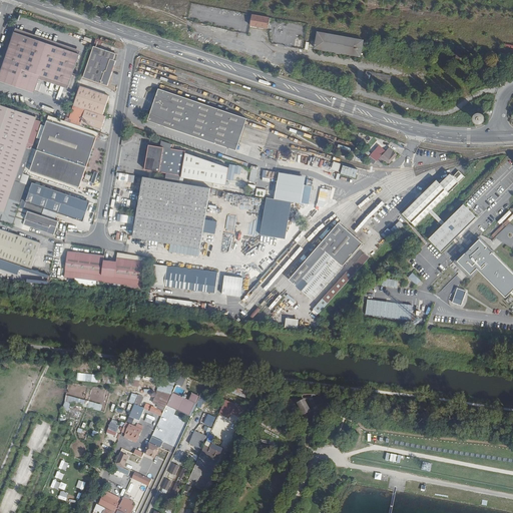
[(248,26),(267,28),(269,17),(249,14),(248,26)]
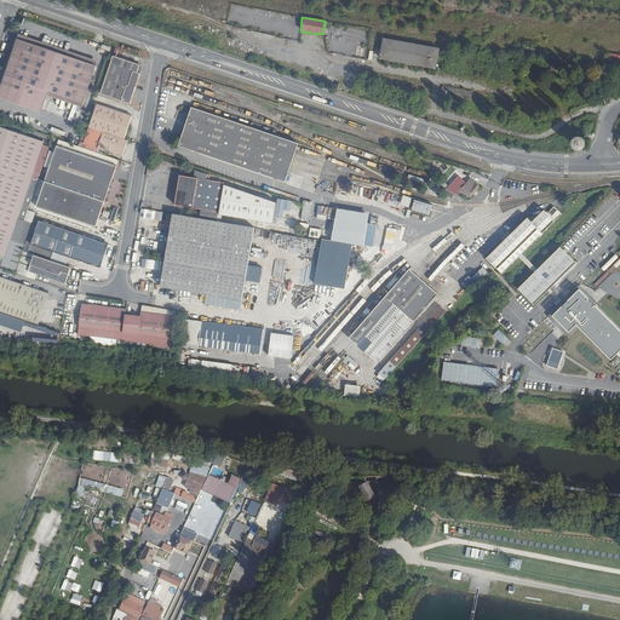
[(380,39),(377,59),(435,69),(438,47),(380,39)]
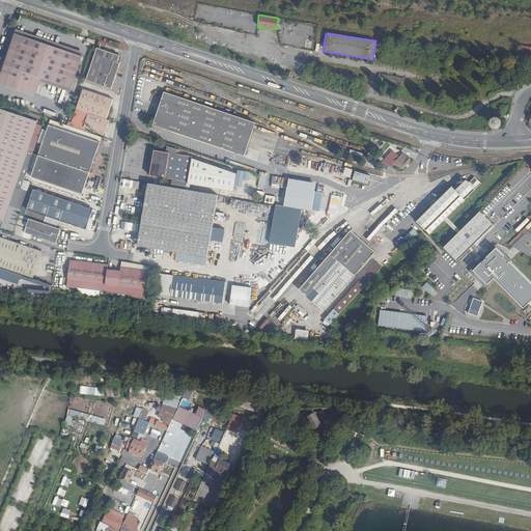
[(72,89),(82,57),(16,34),(0,79),(0,82),(36,95),(43,79),(72,89)]
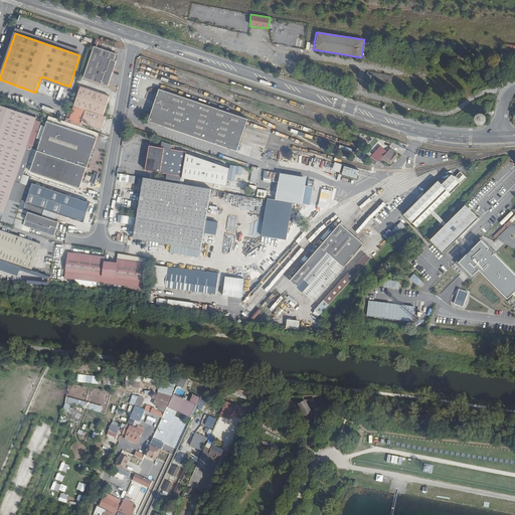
[(297,37),(295,46),(302,47),(304,38),(297,37)]
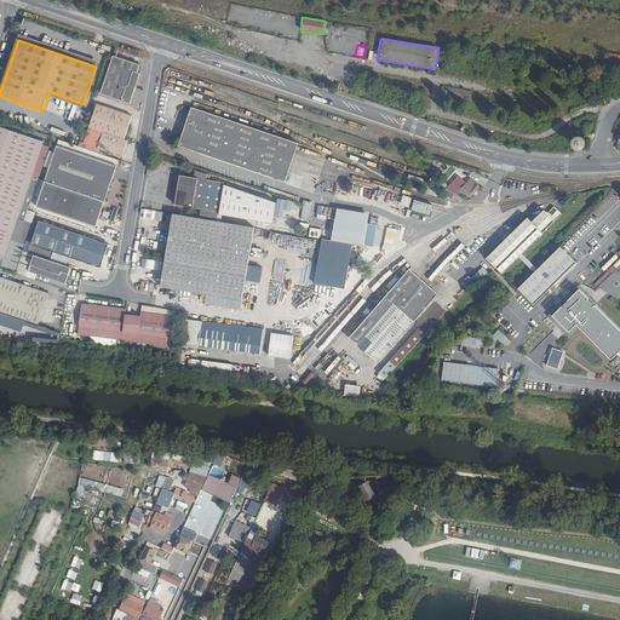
[(113,55),(112,58),(138,67),(139,64),(113,55)]
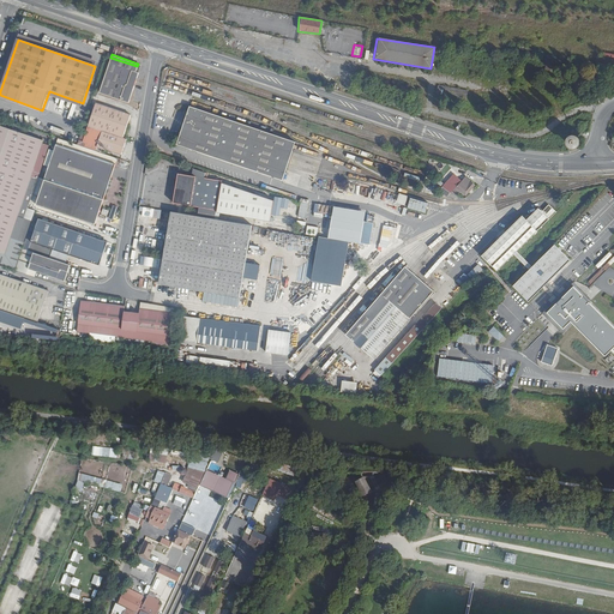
[(137,66),(110,58),(98,91),(127,102),(138,72),(136,71),(137,66)]
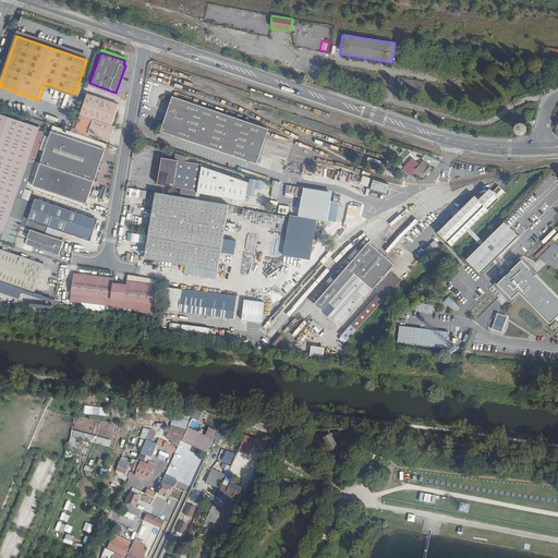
[(79,128),(77,133),(91,138),(93,132),(112,138),(117,126),(112,125),(119,106),(87,95),(76,128),(79,128)]
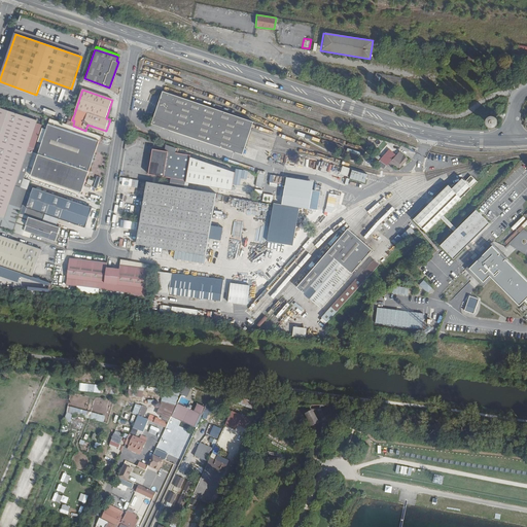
[(223,111),(163,90),(151,123),(241,153),(250,129),(253,121),(223,111)]
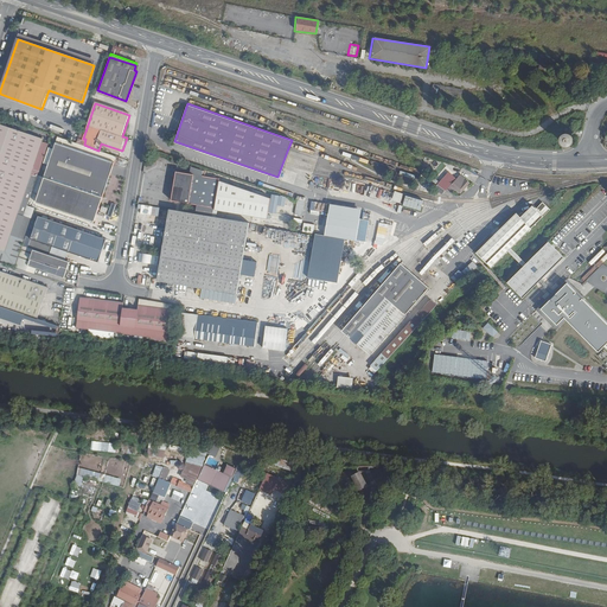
[(0,249),(4,251),(43,139),(0,123),(0,249)]
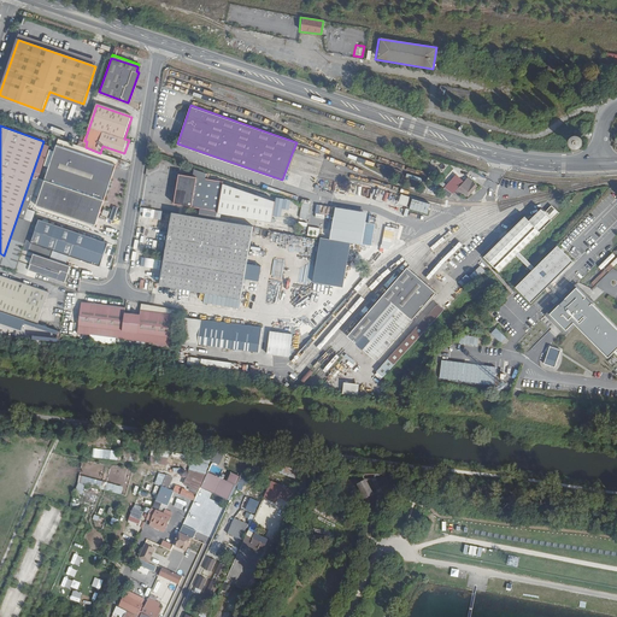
[(571,136),(566,145),(574,148),(579,140),(571,136)]
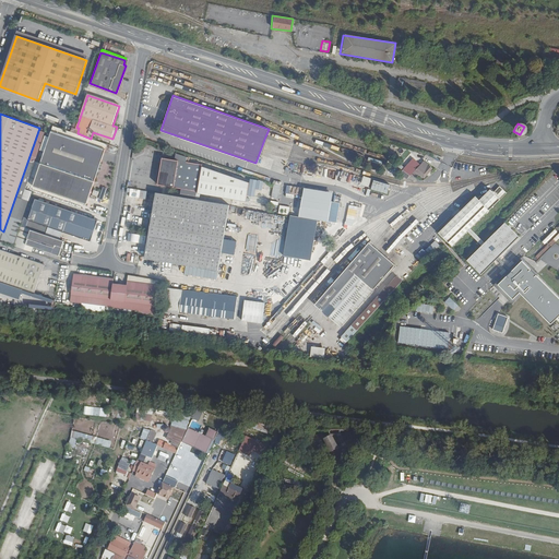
[(94,180),(105,149),(50,131),(39,162),(94,180)]
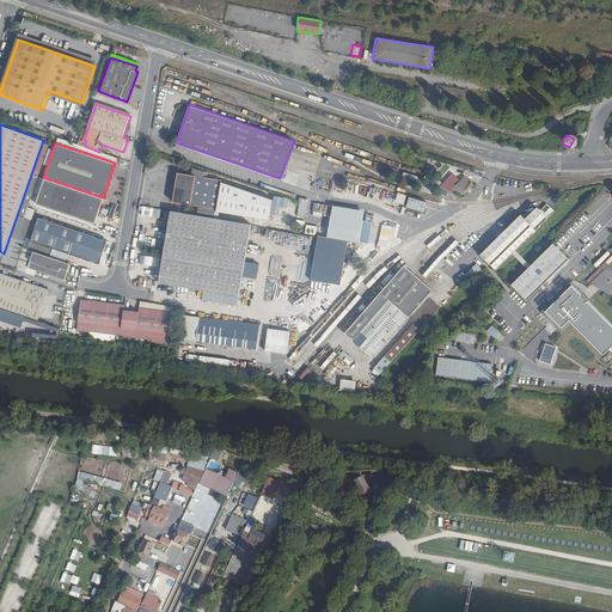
[(213,209),(219,182),(175,173),(170,201),(213,209)]
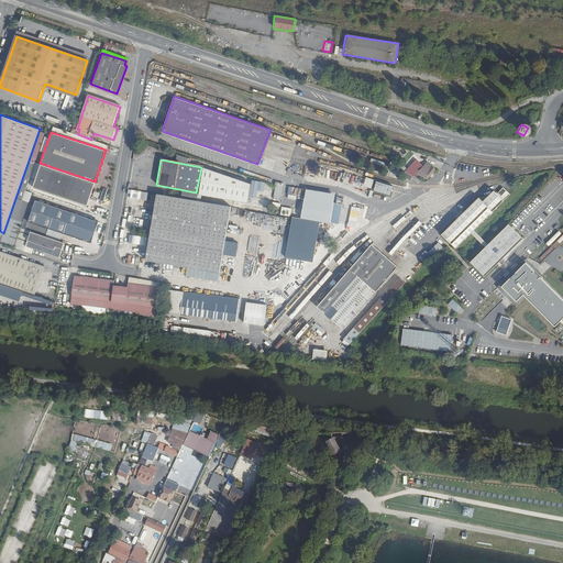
[(438,170),(430,163),(427,167),(423,165),(419,169),(417,168),(422,163),(418,159),(409,168),(421,177),(424,175),(430,179),(438,170)]
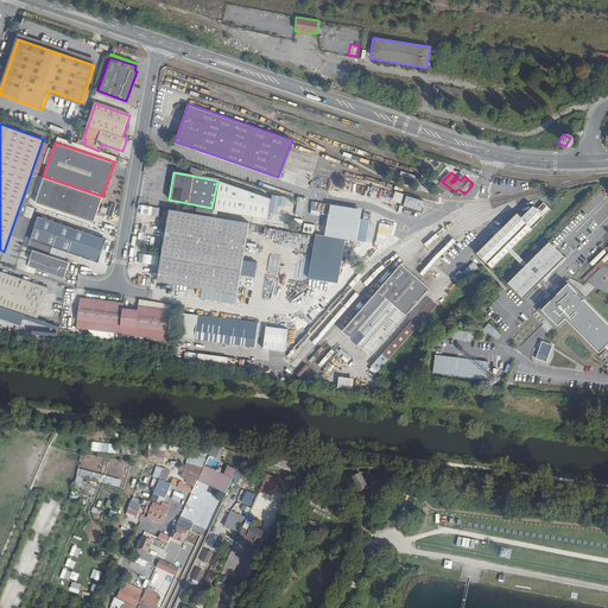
[(392,201),(400,203),(404,194),(394,191),(392,201)]
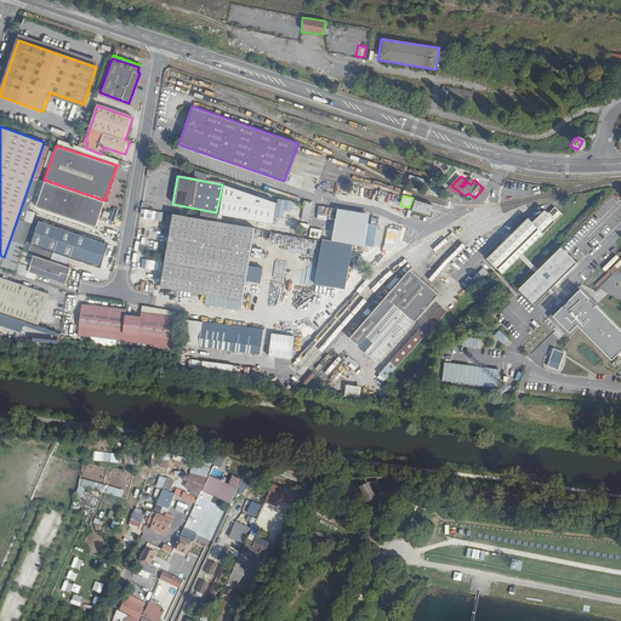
[(429,215),(432,204),(412,200),(411,211),(429,215)]
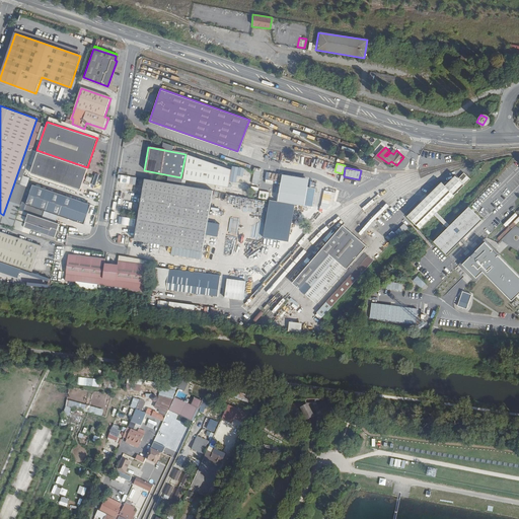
[(253,170),(251,183),(257,184),(260,171),(253,170)]
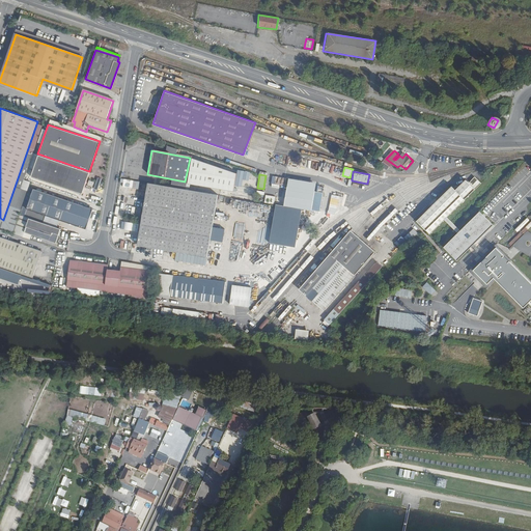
[(419,222),(431,235),(439,230),(448,221),(477,190),(473,187),(478,180),(475,177),(470,184),(467,180),(456,191),(453,188),(419,222)]
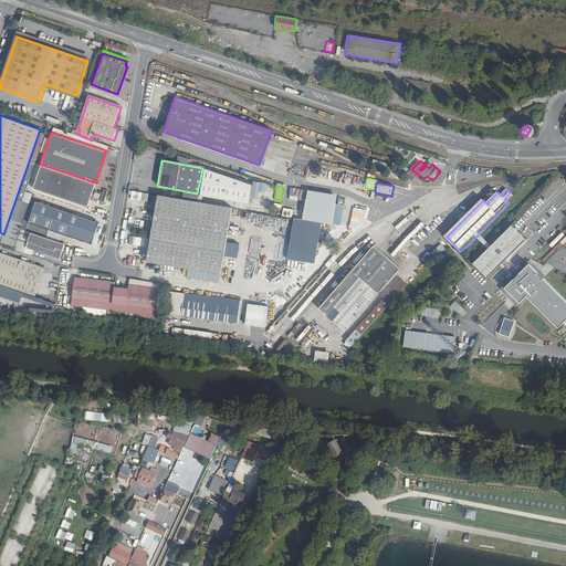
[(306,199),(303,220),(332,224),(335,205),(337,196),(307,190),(306,199)]
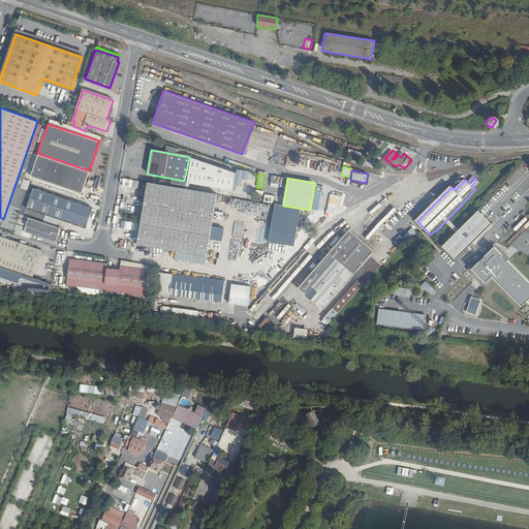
[(218,194),(149,182),(136,244),(146,246),(146,249),(149,250),(150,246),(208,256),(218,194)]
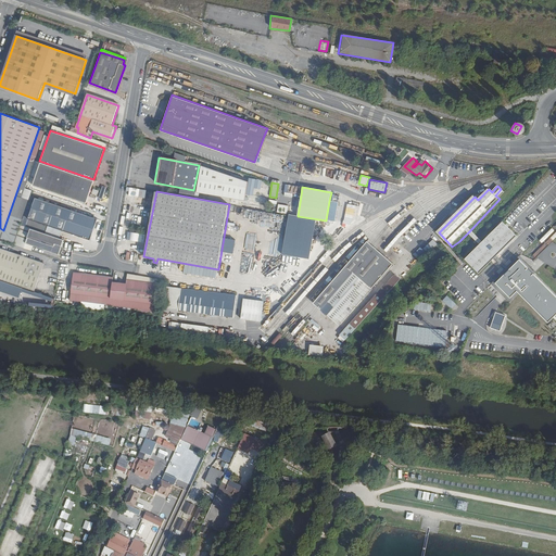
[(89,241),(97,220),(35,198),(28,218),(89,241)]
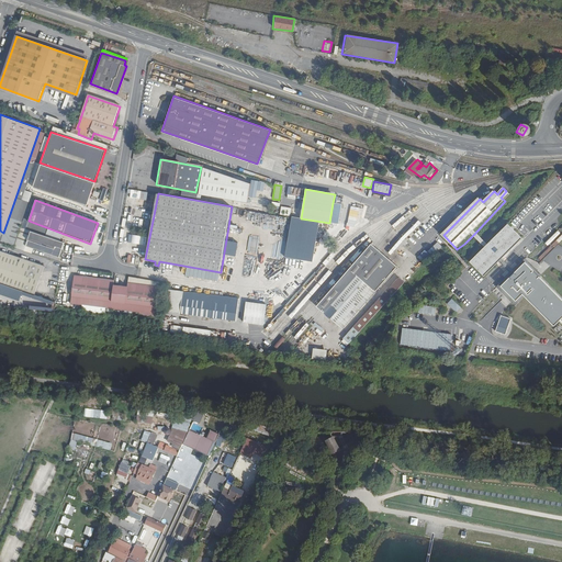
[(279,215),(292,216),(293,208),(280,206),(279,215)]
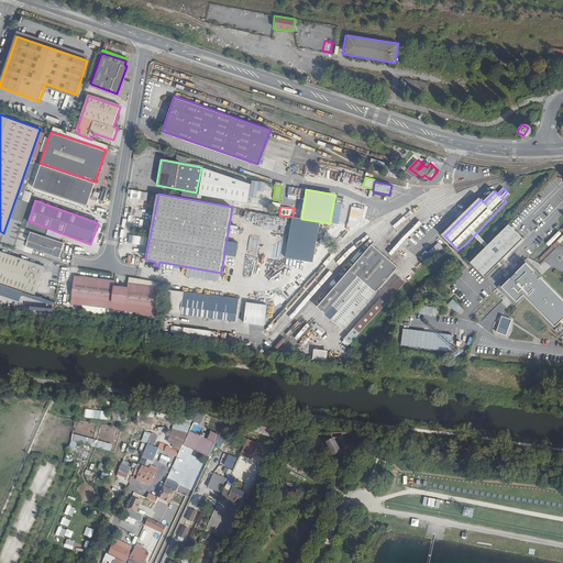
[(523,236),(508,222),(486,245),(468,262),(482,276),(523,236)]
